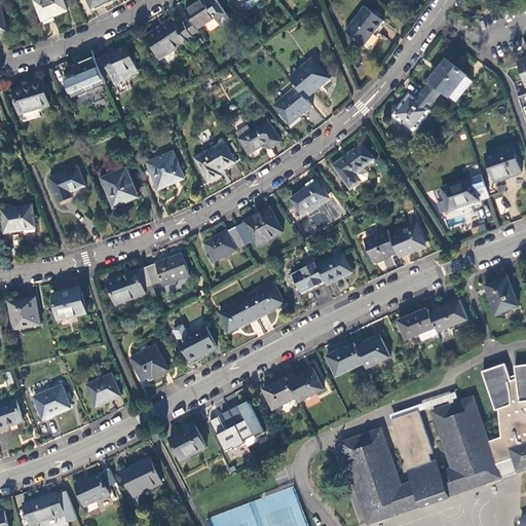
[(63,0),(37,0),(35,1),(43,22),(68,11),(63,0)]
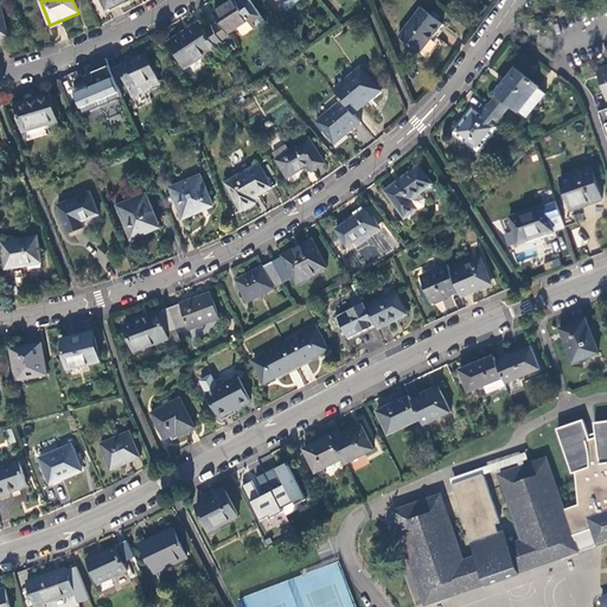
[(219,21),(212,27),(222,42),(230,37),(229,36),(238,29),(238,27),(249,20),(256,31),(267,24),(255,6),(249,0),(238,0),(236,1),(235,0),(215,14),(219,21)]
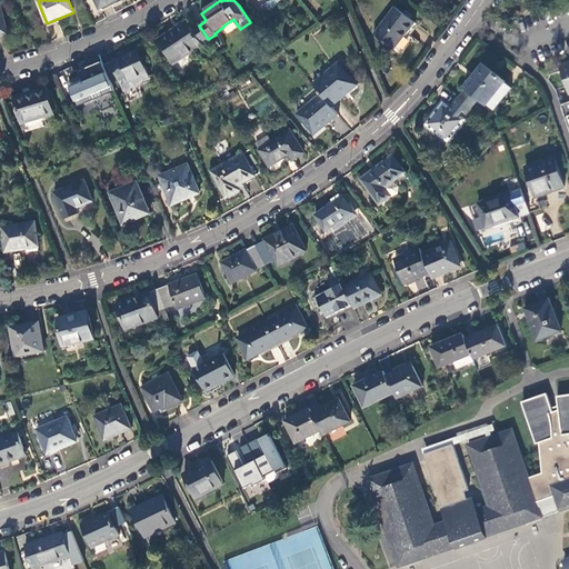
[(260,0),(268,9),(278,0),(260,0)]
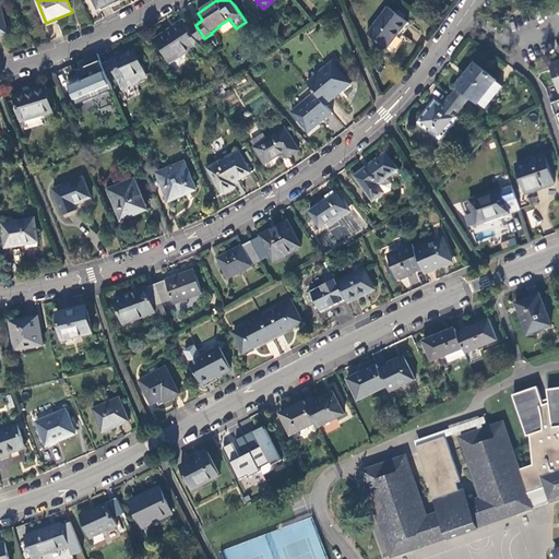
[(516,0),(513,0),(508,7),(514,11),(521,3),(516,0)]
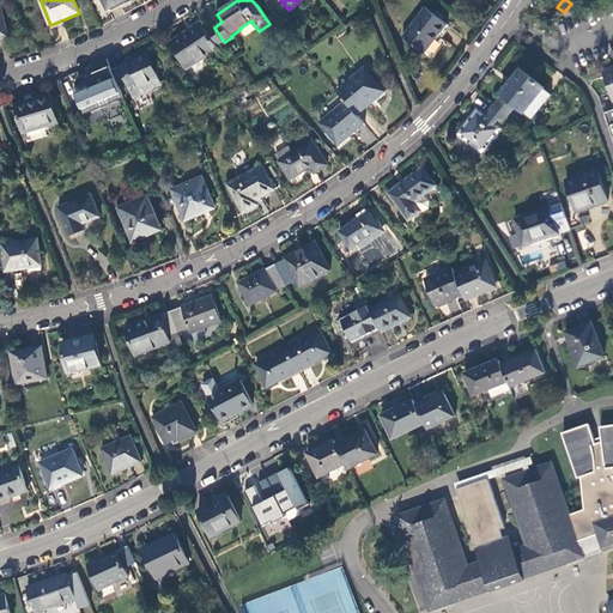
[(425,54),(448,25),(425,7),(402,37),(425,54)]
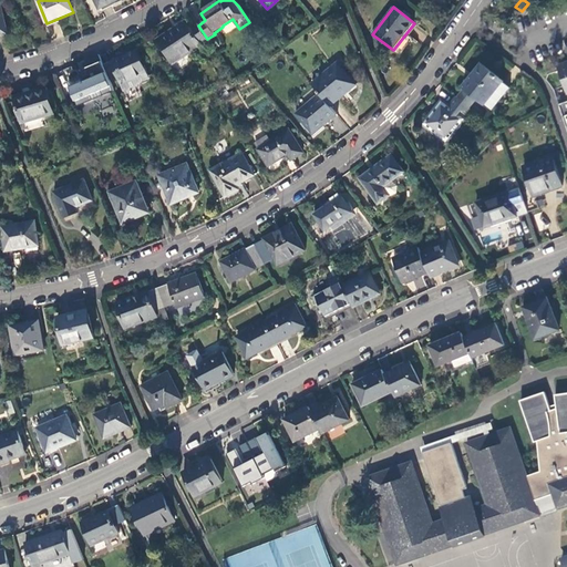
[(187,53),(208,40),(207,39),(198,26),(197,24),(189,29),(185,22),(157,40),(171,61),(186,51),(187,53)]
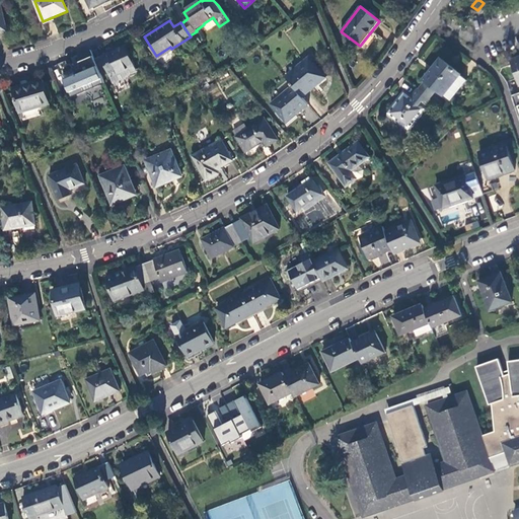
[(126,46),(95,59),(101,72),(108,70),(112,76),(134,66),(126,46)]
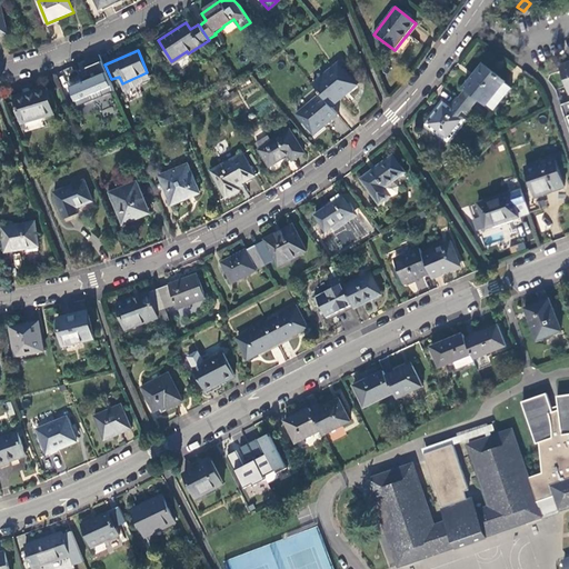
[(568,61),(559,66),(568,93),(568,61)]
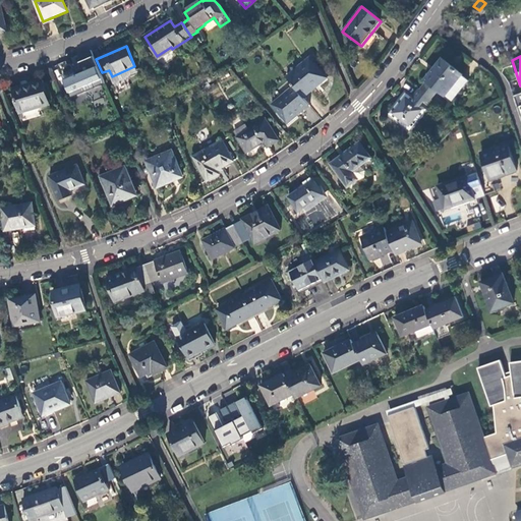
[(310,58),(286,77),(294,87),(302,97),(327,77),(310,58)]
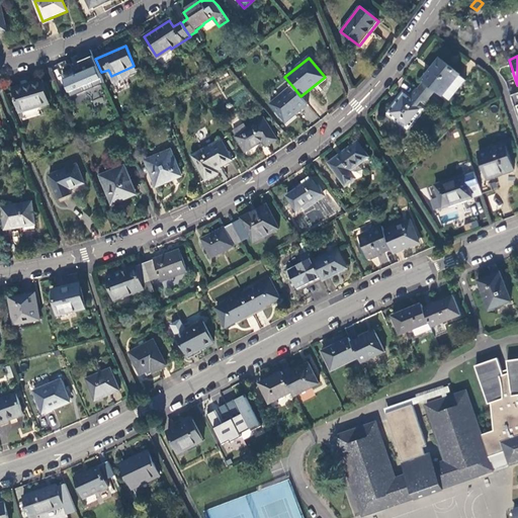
[(94,76),(101,73),(101,72),(95,59),(68,71),(80,100),(101,91),(94,76)]
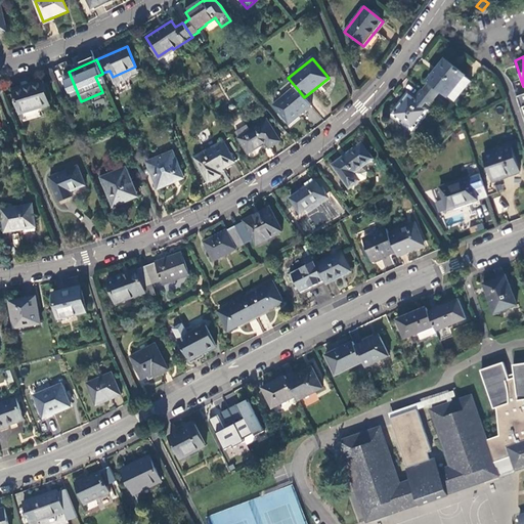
[(428,84),(423,90),(434,99),(441,90),(454,100),(471,81),(466,77),(466,76),(446,59),(427,83),(428,84)]
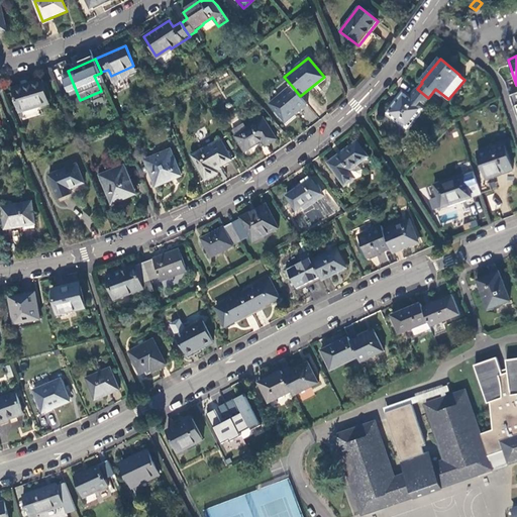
[(135,71),(133,66),(111,76),(113,83),(126,78),(127,75),(135,71)]
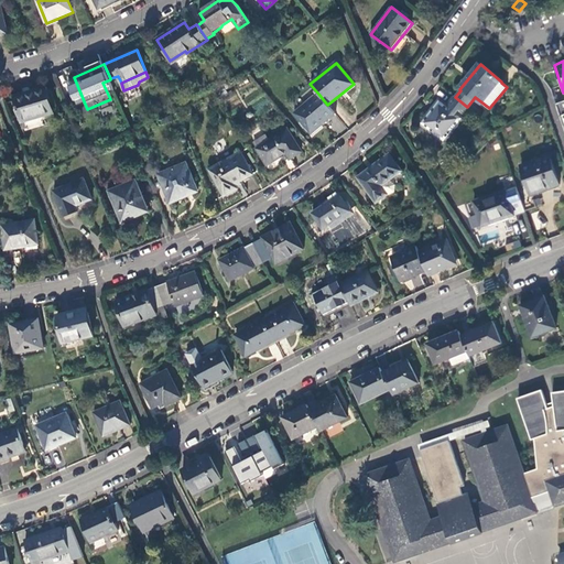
[(46,87),(14,96),(22,122),(54,114),(46,87)]
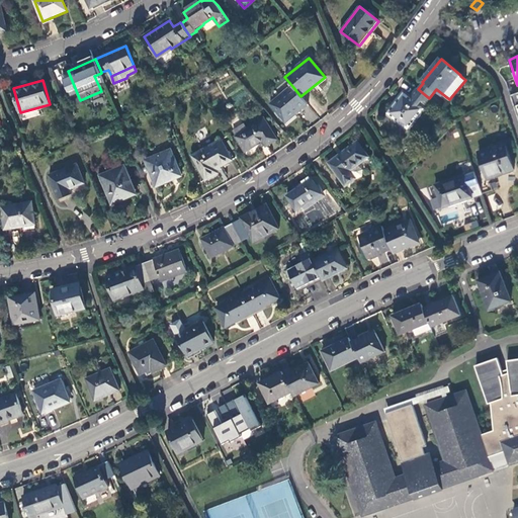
[(286,121),(308,104),(300,96),(292,86),(271,103),(286,121)]
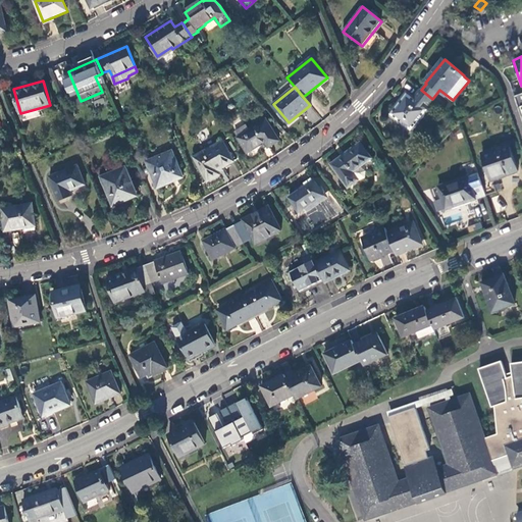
[(410,129),(433,100),(432,99),(421,90),(419,89),(412,98),(407,94),(390,113),(410,129)]
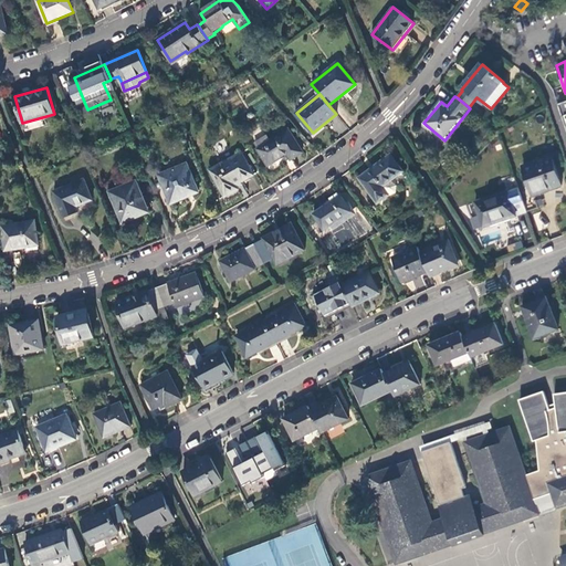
[(254,143),(269,166),(287,154),(292,159),(302,152),(289,130),(271,140),(268,135),(254,143)]
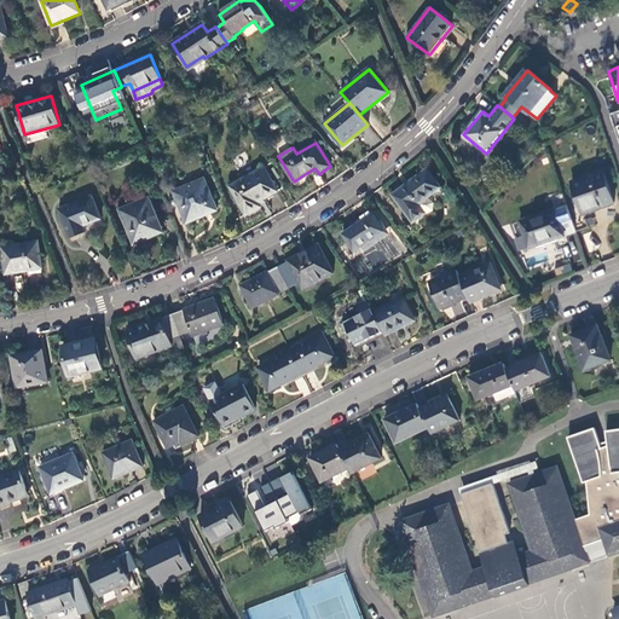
[(264,168),(230,187),(247,215),(261,208),(259,203),(278,191),(264,168)]
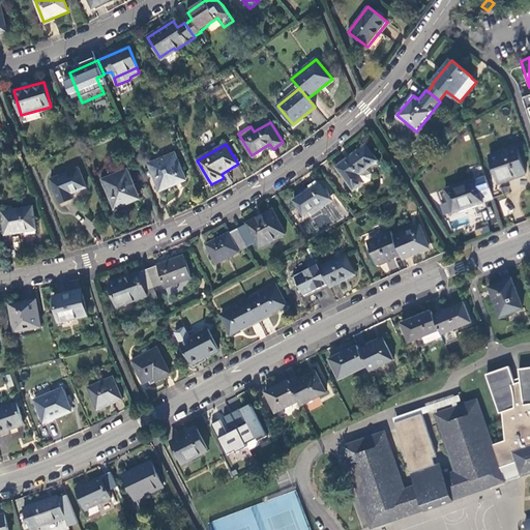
[(365,145),(336,168),(354,192),(364,183),(358,175),(365,170),(378,160),(365,145)]
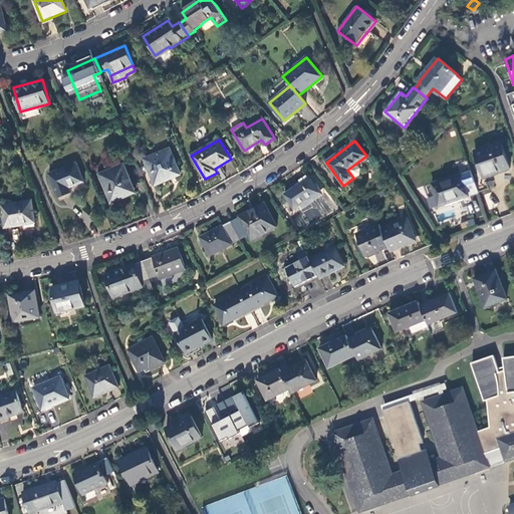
[(500,143),(474,152),(483,178),(509,168),(500,143)]
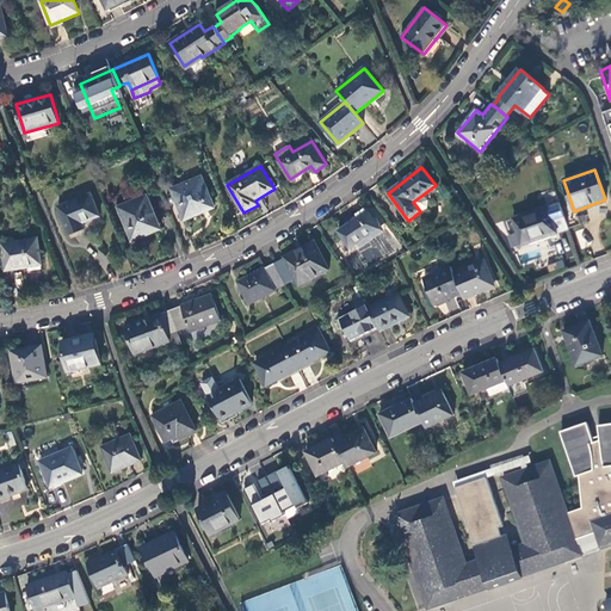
[(202,176),(171,189),(184,220),(215,207),(202,176)]
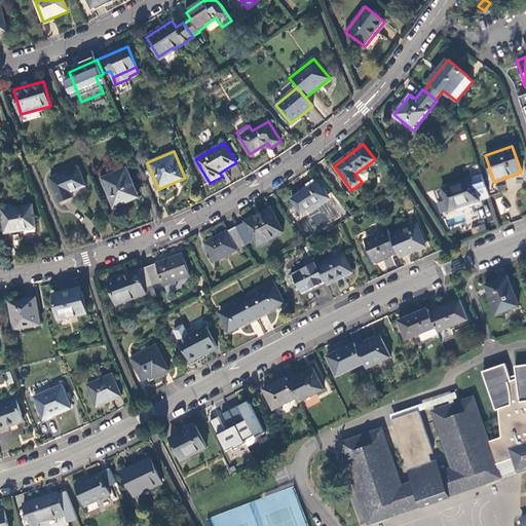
[(78,166),(50,178),(61,201),(74,196),(72,192),(86,186),(78,166)]
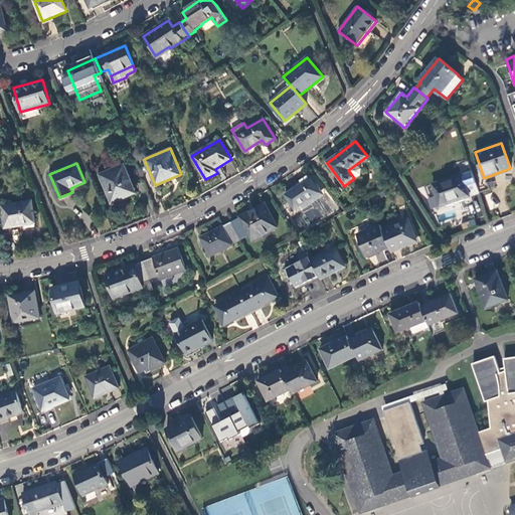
[(135,191),(124,164),(100,174),(111,201),(135,191)]
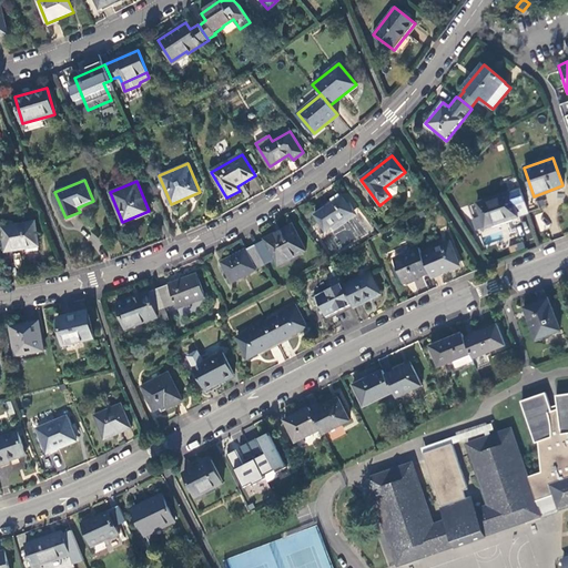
[(393,183),(392,182),(384,188),(391,196),(392,198),(397,195),(397,186),(393,183)]
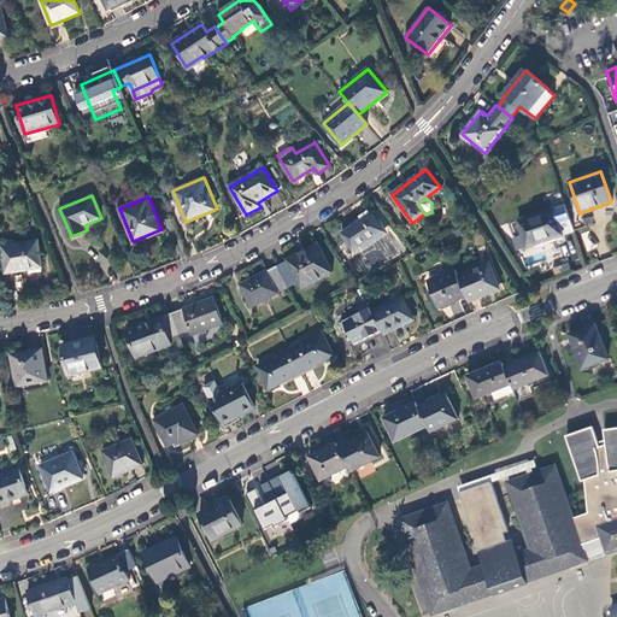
[(527,247),(574,231),(565,204),(518,221),(527,247)]
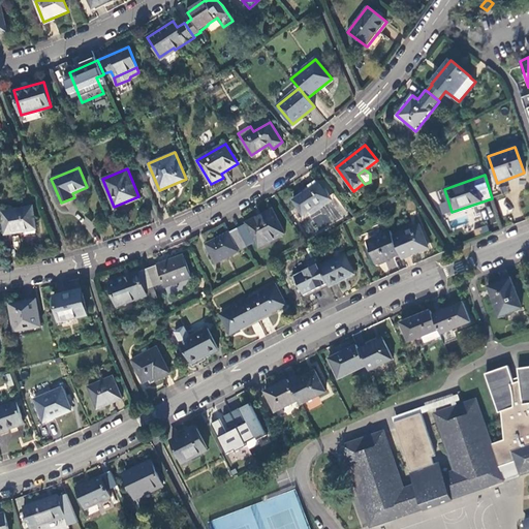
[(318,184),(293,200),(304,216),(329,198),(318,184)]
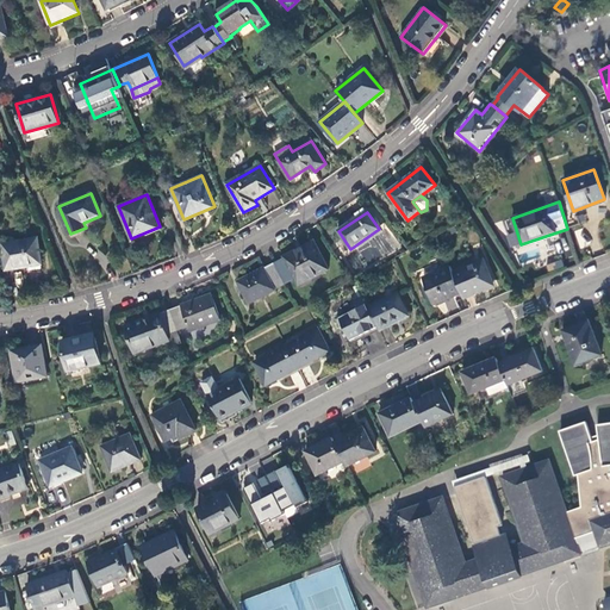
[(37,240),(2,244),(6,271),(30,267),(31,271),(42,268),(37,240)]
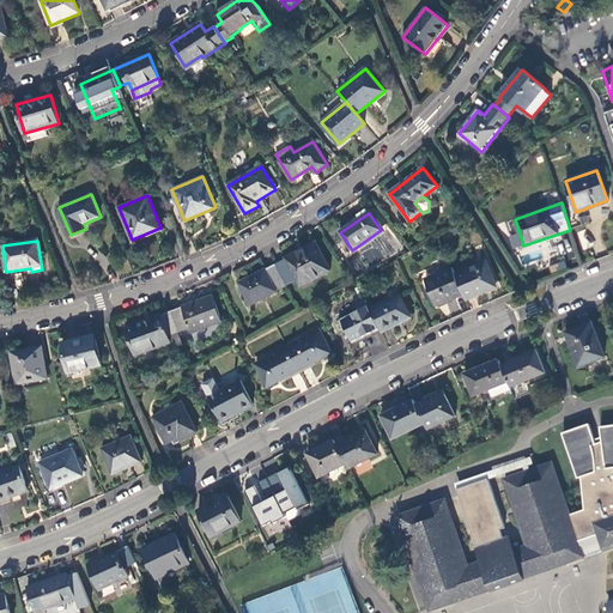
[(316,243),(277,263),(287,285),(298,279),(302,286),(331,271),(316,243)]
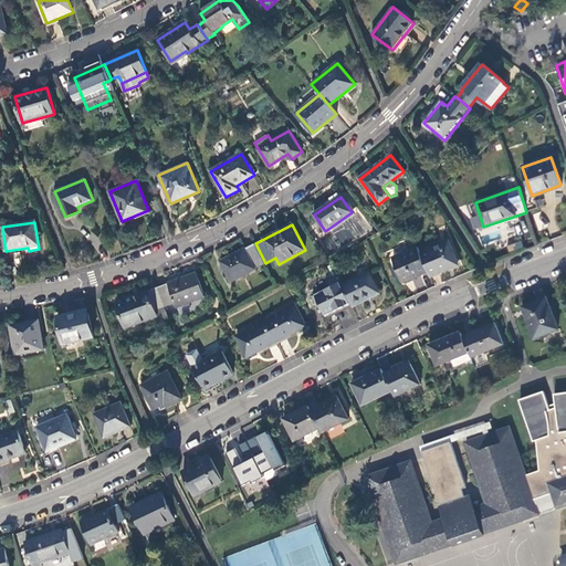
[(477,230),(480,241),(492,238),(489,227),(477,230)]
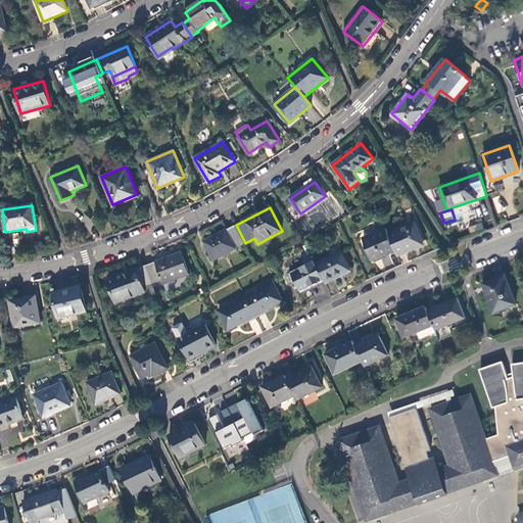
[(415,223),(388,233),(395,250),(397,254),(423,243),(415,223)]
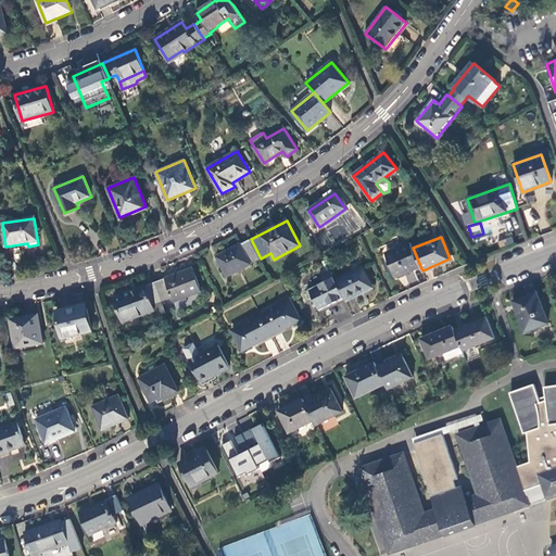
[(227,277),(261,258),(251,239),(216,256),(227,277)]
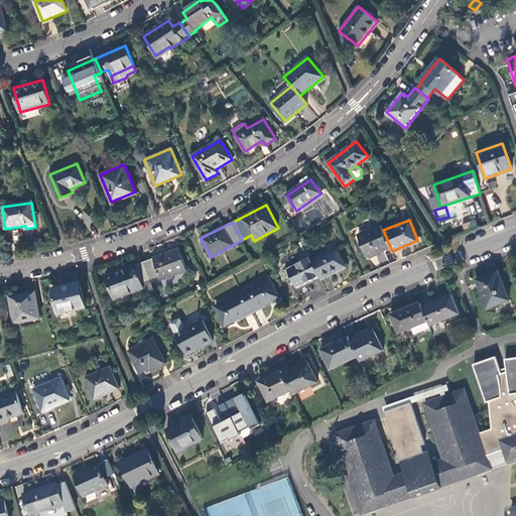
[(374,253),(390,247),(383,230),(381,224),(357,235),(365,252),(372,249),(374,253)]
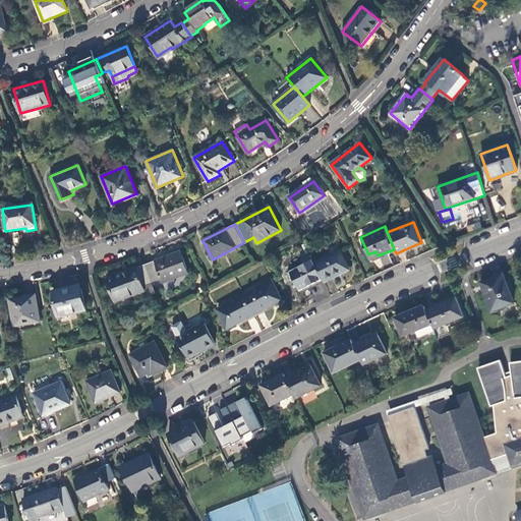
[(339,250),(314,263),(323,279),(325,282),(348,270),(339,250)]
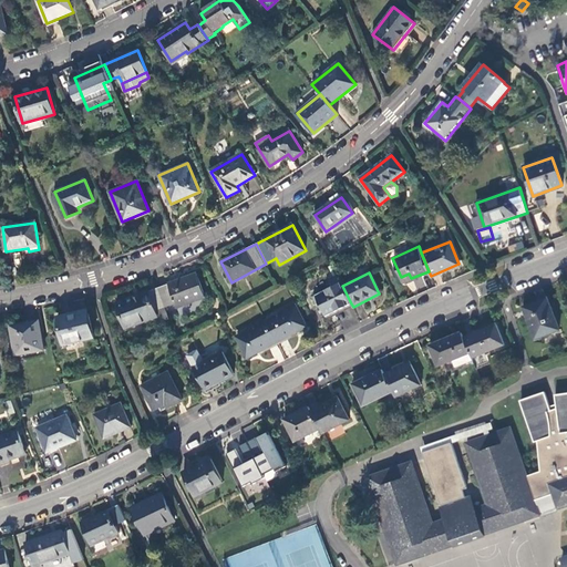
[(197,274),(158,288),(166,308),(175,305),(177,308),(206,297),(197,274)]
